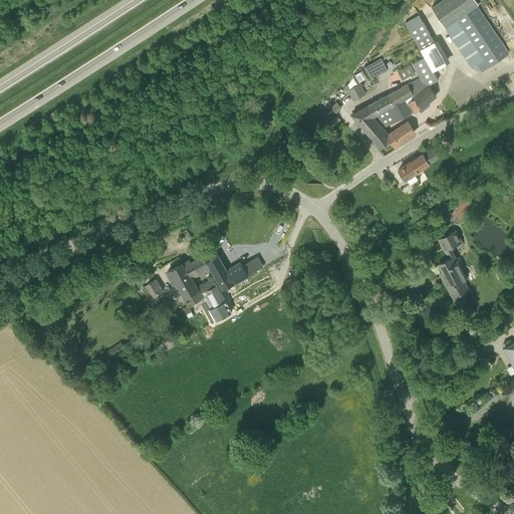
[(479,4),(475,0),(442,0),(432,7),(445,27),(477,5),(479,4)]
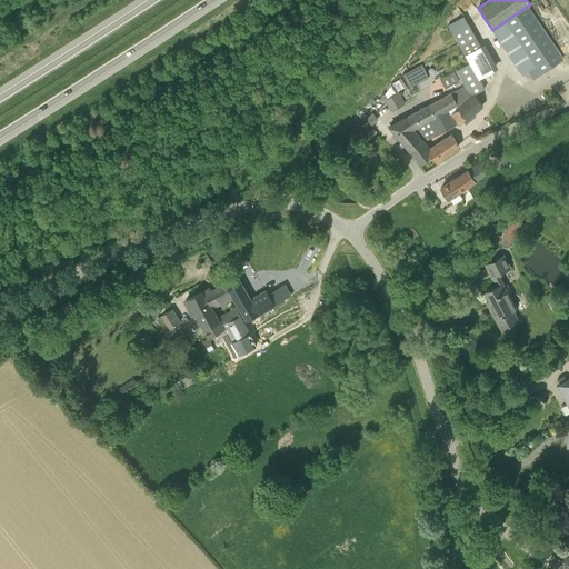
[(563,58),(528,6),(492,30),(523,75),(528,71),(533,79),(563,58)]
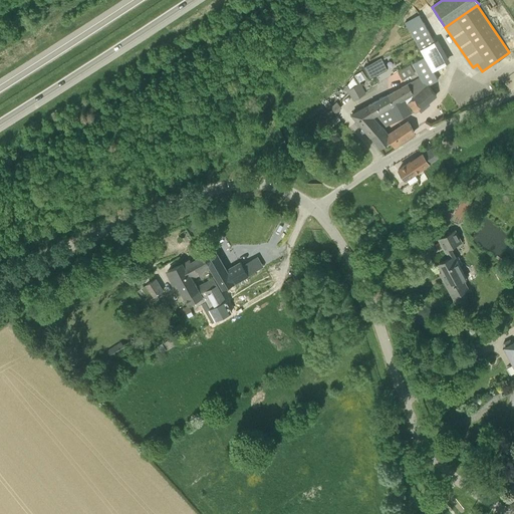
[(424,22),(420,15),(406,22),(410,30),(424,22)]
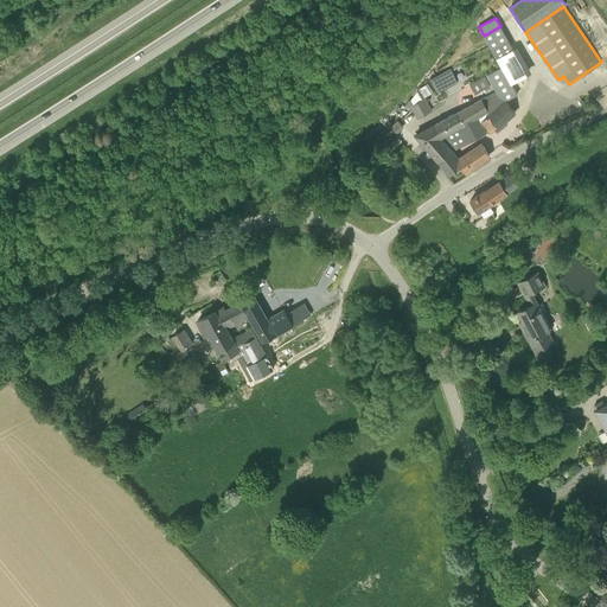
[(515,51),(500,26),(484,36),(498,61),(515,51)]
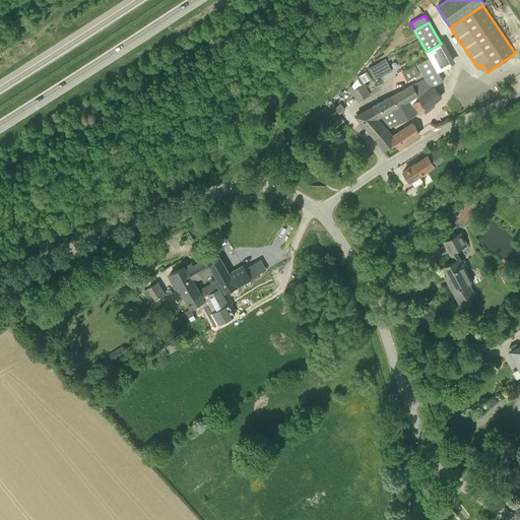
[(438,71),(437,71),(430,58),(417,64),(426,78),(438,71)]
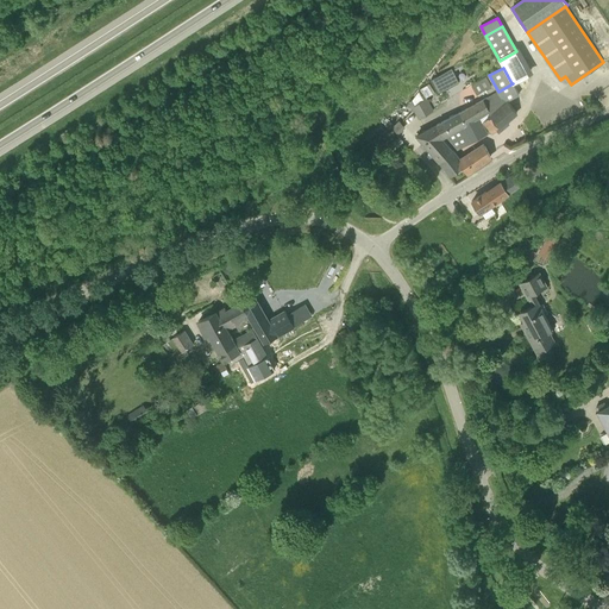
[(431,80),(437,90),(438,93),(459,82),(451,69),(431,80)]
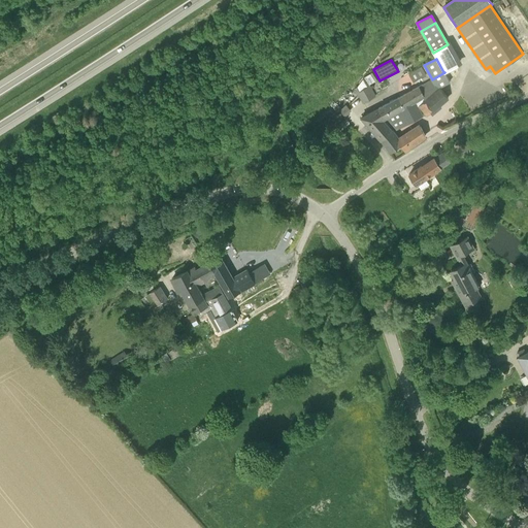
[(449,97),(441,90),(439,87),(454,79),(459,73),(456,66),(443,72),(444,72),(432,79),(423,84),(427,91),(423,92),(425,97),(418,100),(427,114),(449,97)]
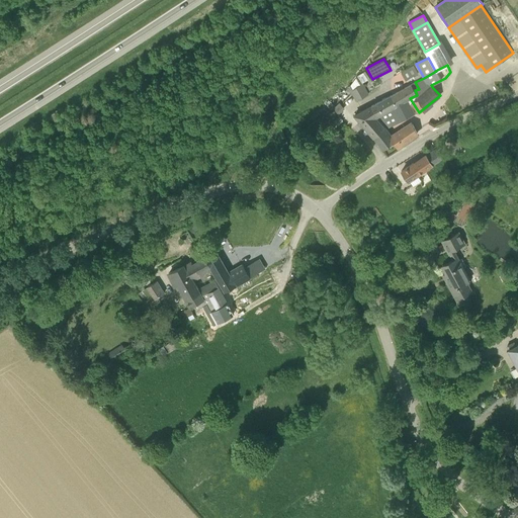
[(415,76),(418,74),(413,66),(410,68),(402,72),(406,80),(415,76)]
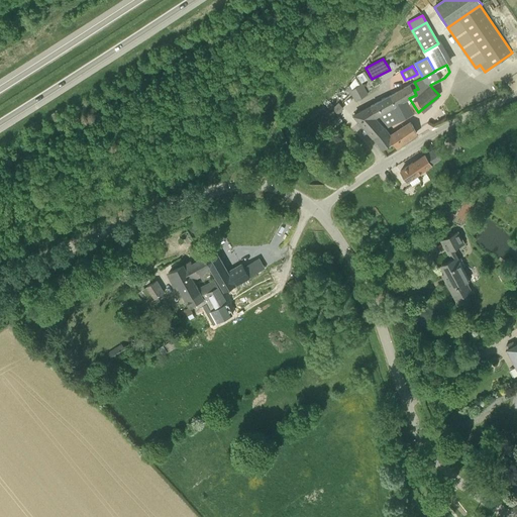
[(358,75),(357,76),(362,84),(370,79),(366,71),(358,75)]
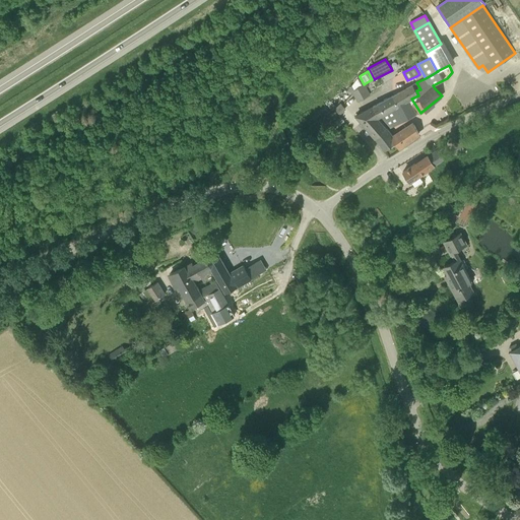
[(370,94),(364,84),(360,76),(349,88),(358,102),(370,94)]
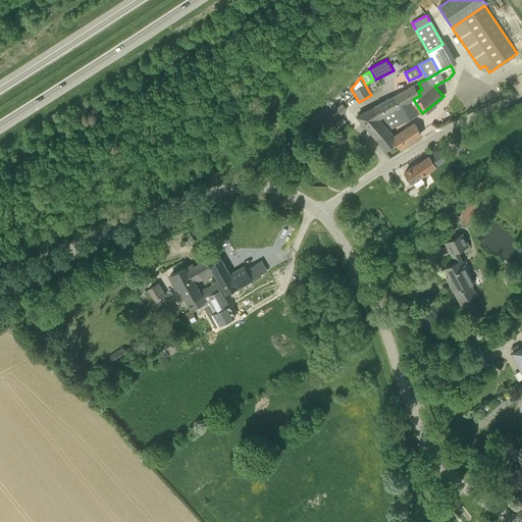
[(402,105),(413,99),(420,96),(418,91),(422,90),(418,83),(397,95),(402,105)]
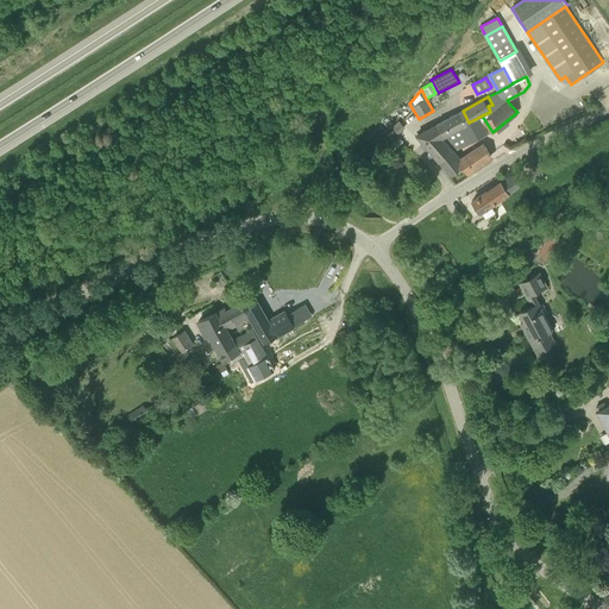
[(444,137),(469,123),(463,111),(460,112),(444,120),(437,125),(440,129),(444,137)]
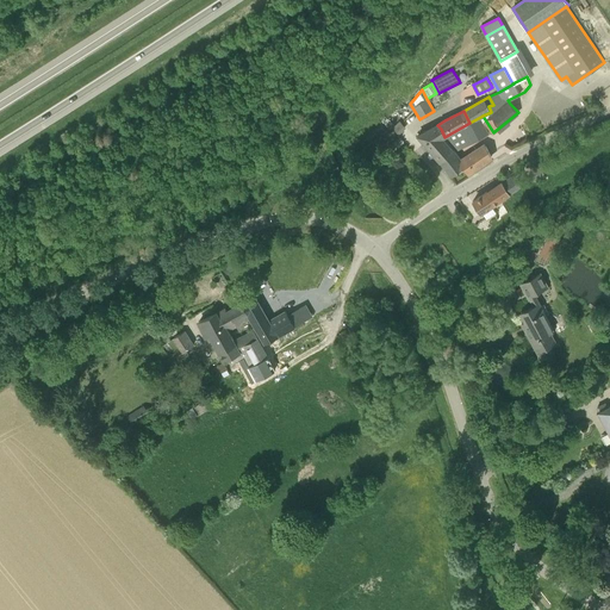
[(489,132),(483,116),(470,123),(444,137),(453,150),(489,132)]
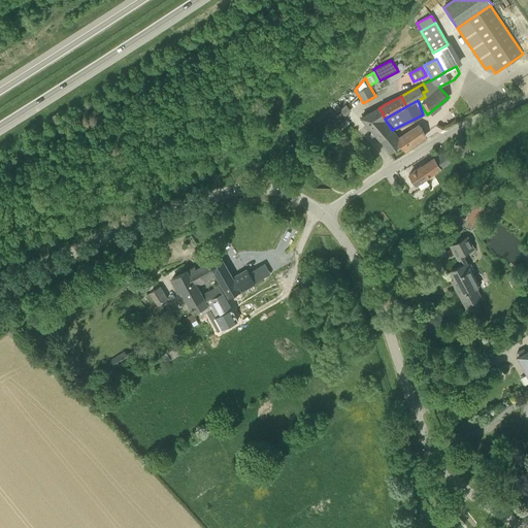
[(340,110),(345,116),(352,109),(345,104),(340,110)]
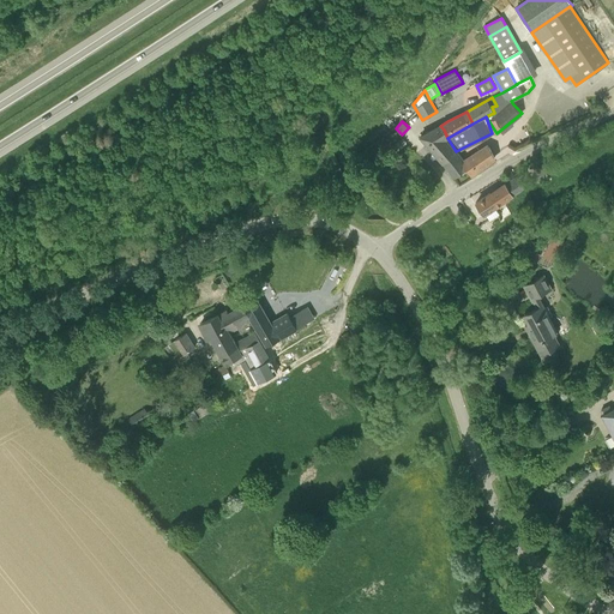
[(447,138),(444,130),(440,126),(434,130),(434,128),(420,137),(443,162),(458,152),(456,151),(447,138)]
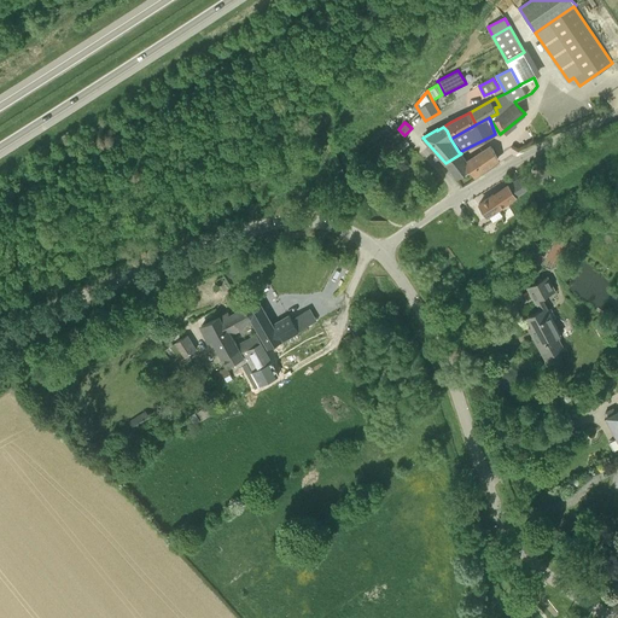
[(461,153),(445,163),(458,178),(468,169),(473,176),(499,158),(493,147),(482,153),(466,161),(461,153)]
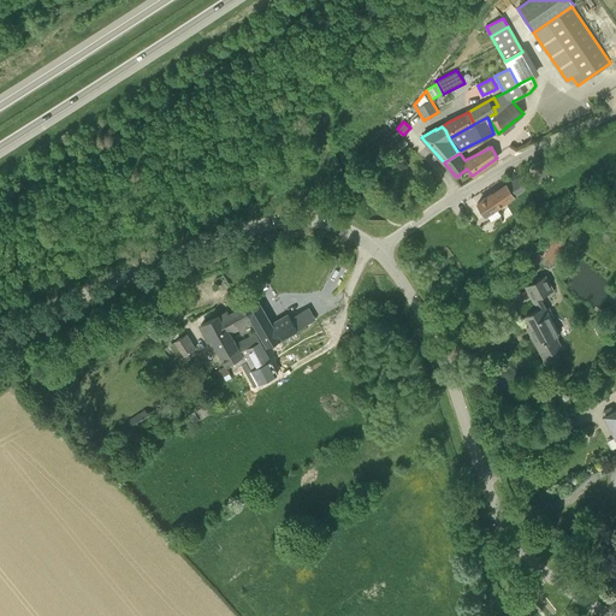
[(544,163),(531,169),(537,183),(551,177),(544,163)]
